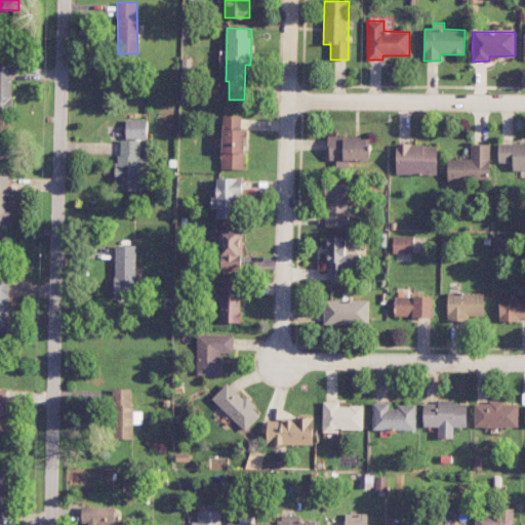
[(0,111),(12,111),(13,68),(0,67),(0,111)]
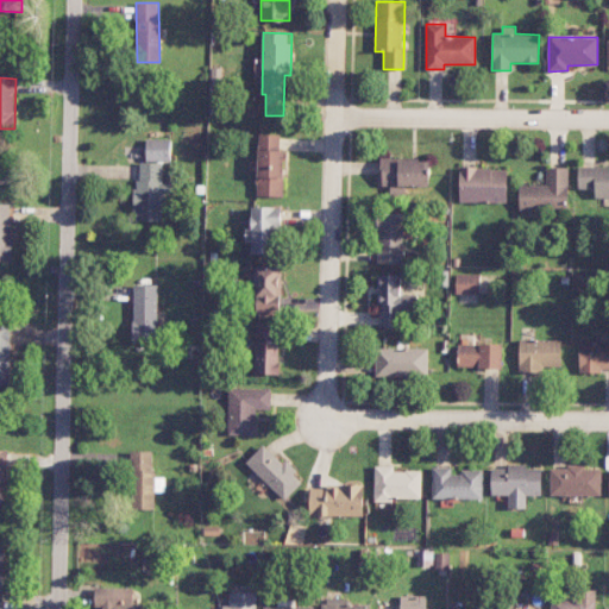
[(281,135),(259,133),(257,196),(283,196),(284,150),(280,150),(281,135)]
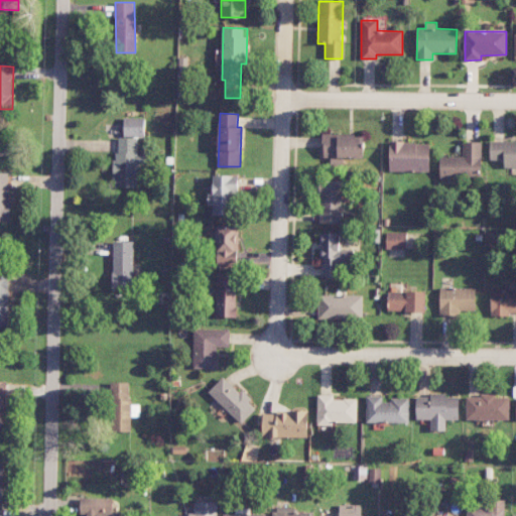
[(145,118),(124,117),(124,136),(144,137),(145,118)]
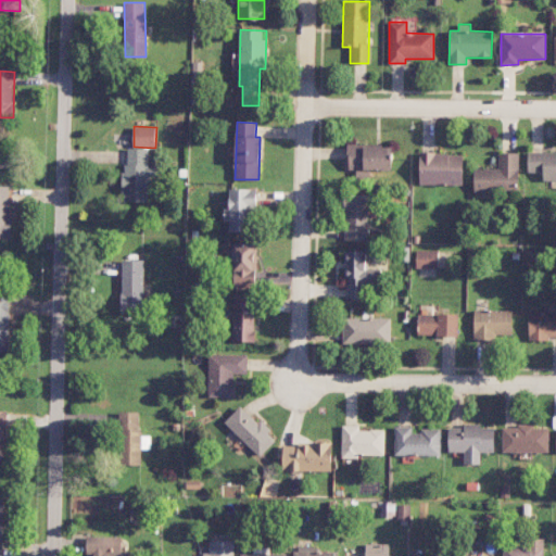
[(392,171),(392,146),(349,144),(348,169),(356,171),(355,177),(370,178),(370,169),(392,171)]
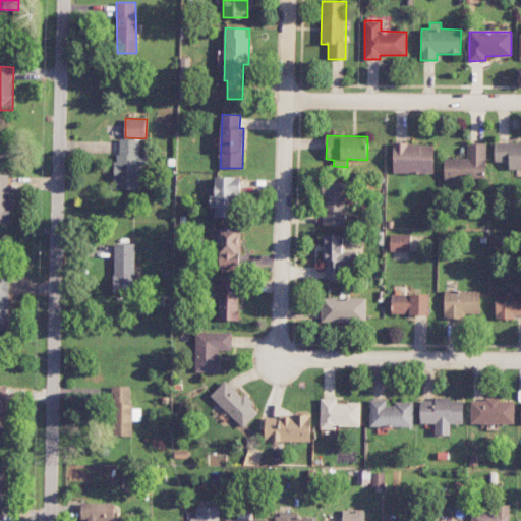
[(117,138),(116,188),(138,189),(138,171),(146,172),(147,158),(138,157),(138,139),(117,138)]
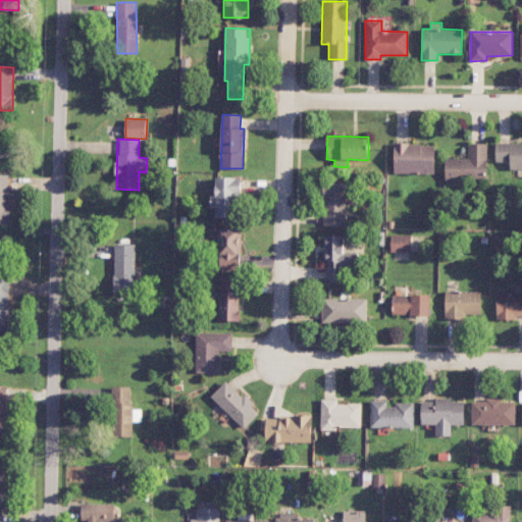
[(521,168),(521,143),(496,143),(496,162),(510,162),(510,169),(521,168)]
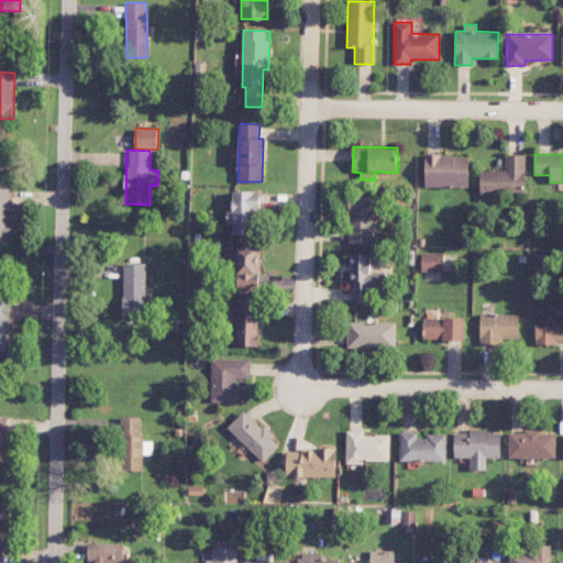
[(424,187),(468,187),(468,155),(424,155),(424,187)]
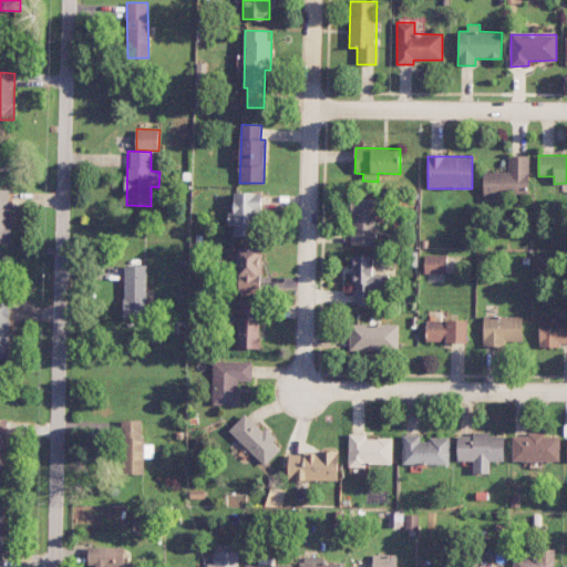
[(483,172),(484,195),(529,195),(529,156),(508,156),(508,172),(483,172)]
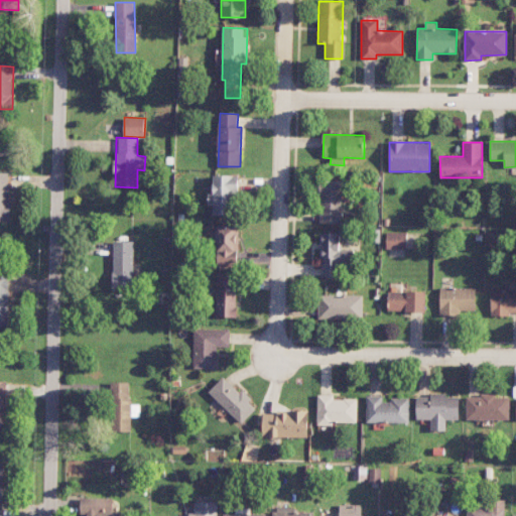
[(10,172),(0,171),(0,221),(9,222),(10,172)]
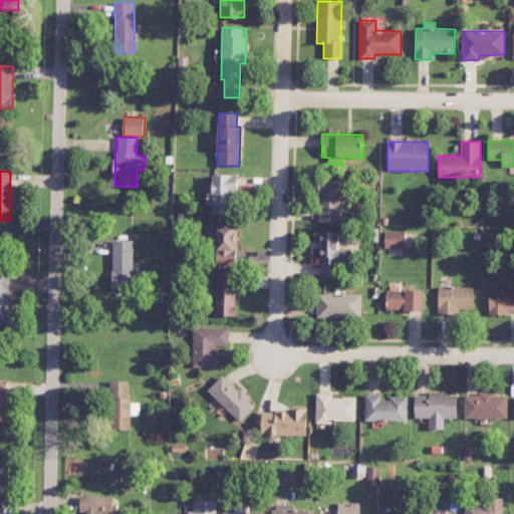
[(237,175),(213,175),(213,193),(208,192),(207,205),(213,205),(213,214),(237,214),(237,175)]
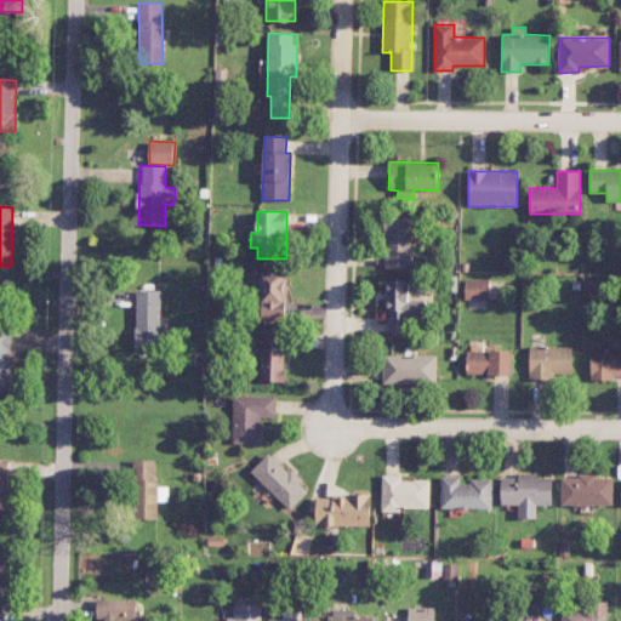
[(411,268),(412,218),(386,217),(385,268),(411,268)]
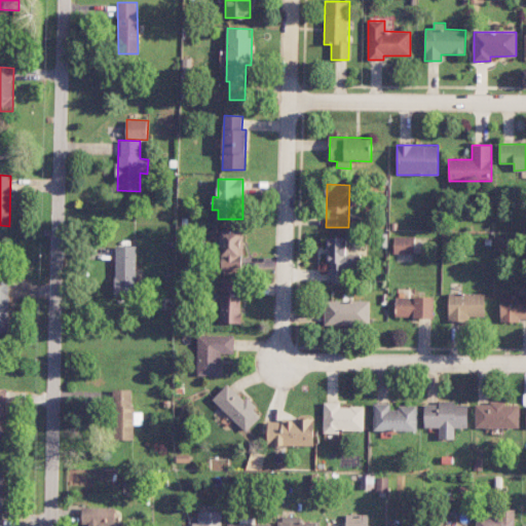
[(242,270),(242,231),(222,230),(221,270),(242,270)]
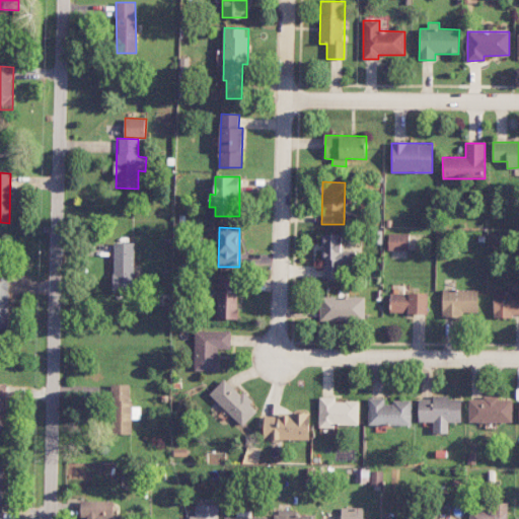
[(409,250),(409,233),(389,234),(389,250),(409,250)]
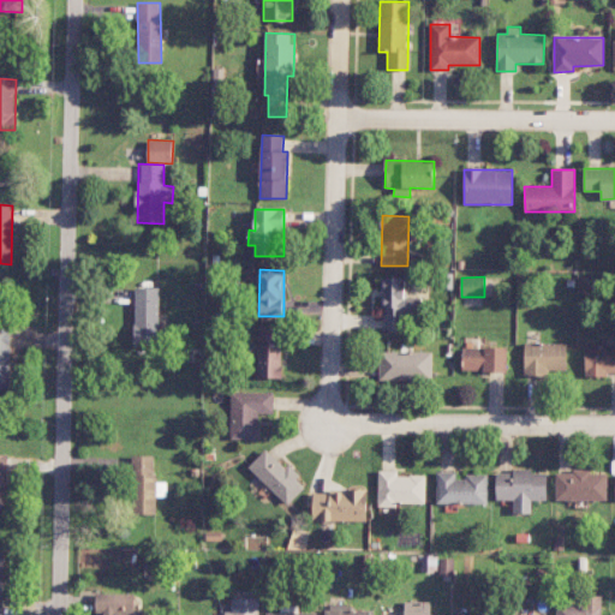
[(382,330),(412,330),(412,320),(421,318),(421,297),(406,298),(406,278),(382,279),(382,330)]
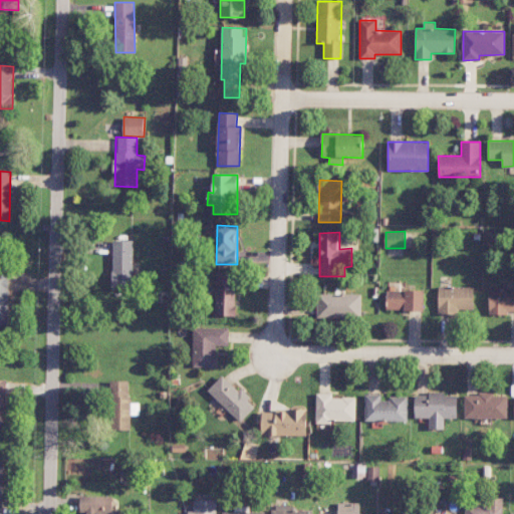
[(111,288),(133,289),(134,240),(112,240),(111,288)]
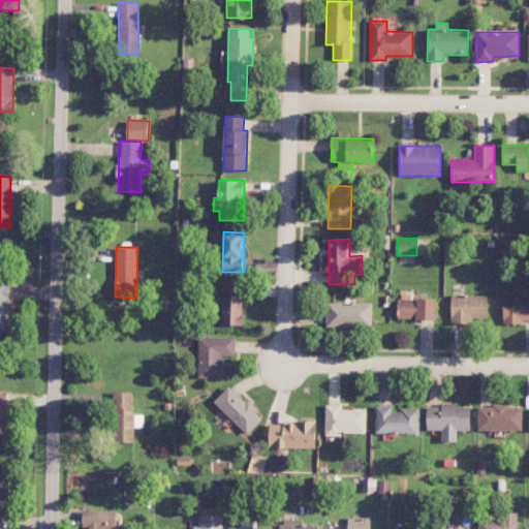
[(0,334),(8,334),(8,281),(0,281),(0,334)]
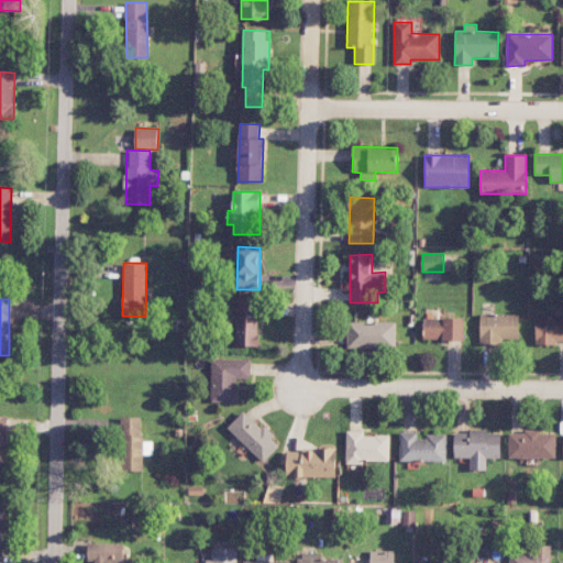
[(236,299),(235,345),(257,346),(258,300),(236,299)]
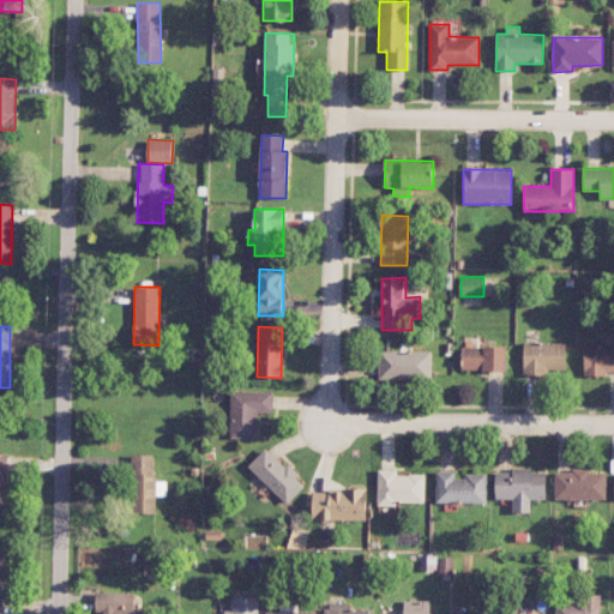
[(566,343),(524,342),(523,373),(565,374),(566,343)]
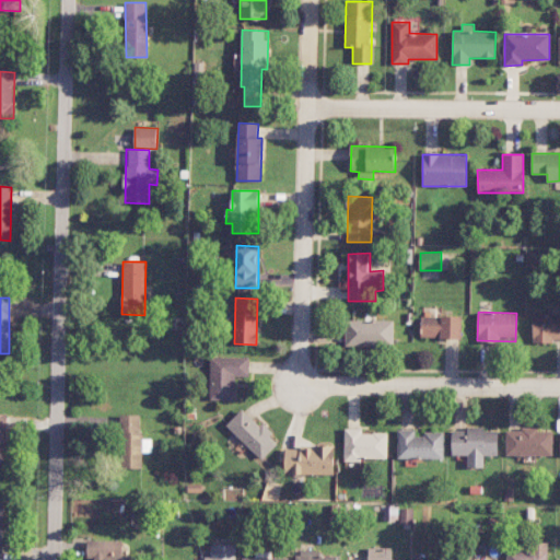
[(559,314),(533,314),(532,341),(559,341),(559,314)]
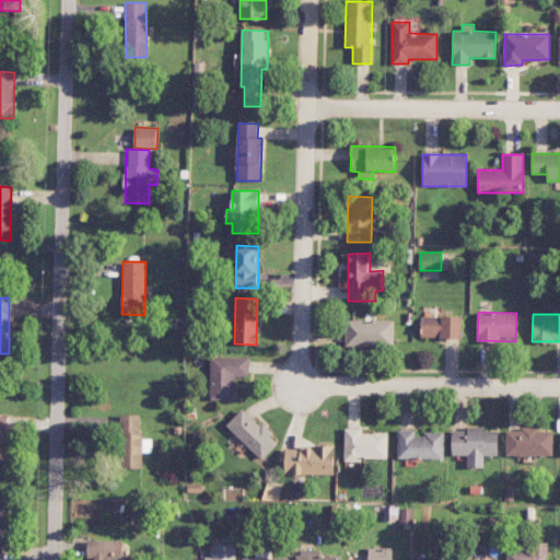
[(462,316),(421,315),(421,338),(462,339),(462,316)]
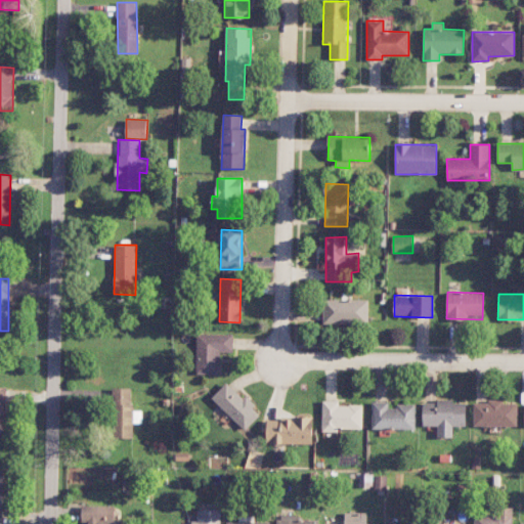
[(368,300),(323,300),(322,323),(367,324),(368,300)]
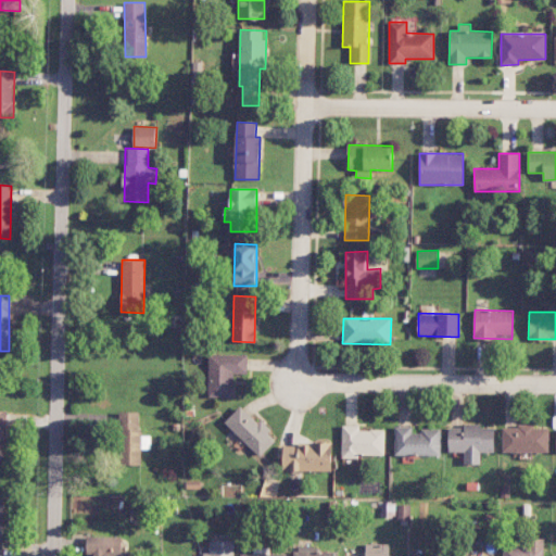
[(209,397),(234,397),(234,374),(247,374),(248,355),(209,354),(209,397)]
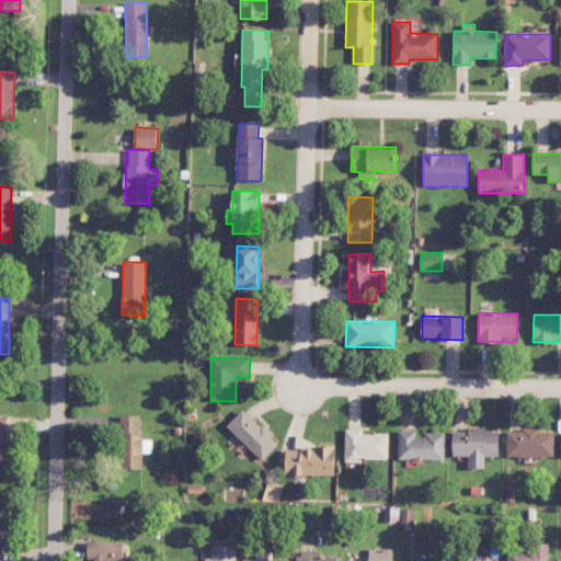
[(263,460),(281,442),(262,425),(261,426),(242,410),(226,426),(263,460)]
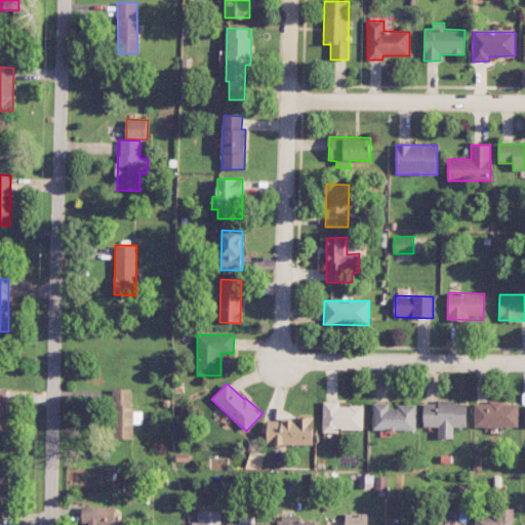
[(133,439),(132,389),(113,389),(114,439),(133,439)]
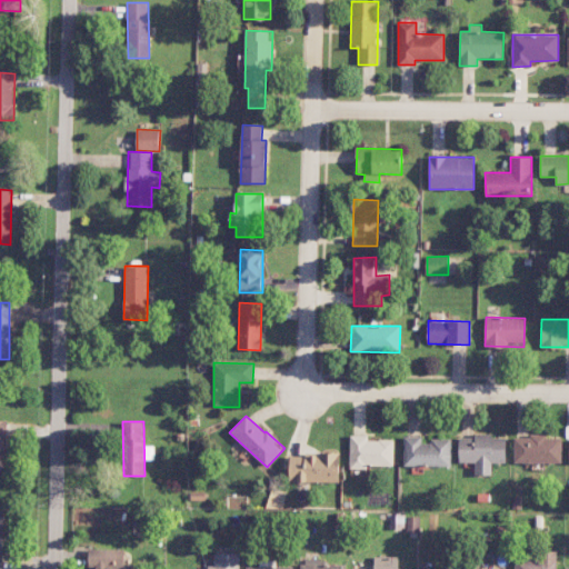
[(561,463),(562,438),(548,438),(548,435),(530,433),(530,438),(515,438),(513,462),(561,463)]
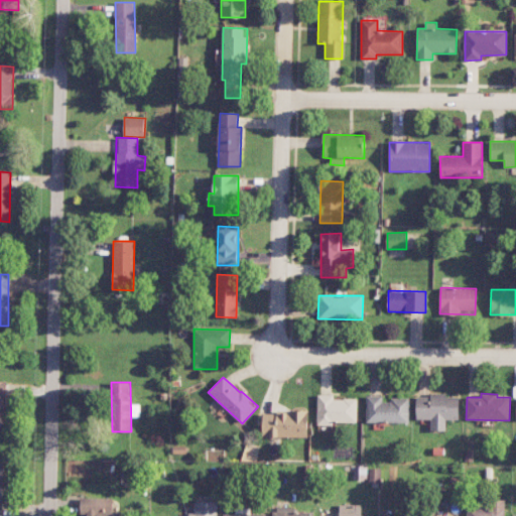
[(357,424),(357,399),(334,398),(334,395),(317,395),(316,423),(357,424)]
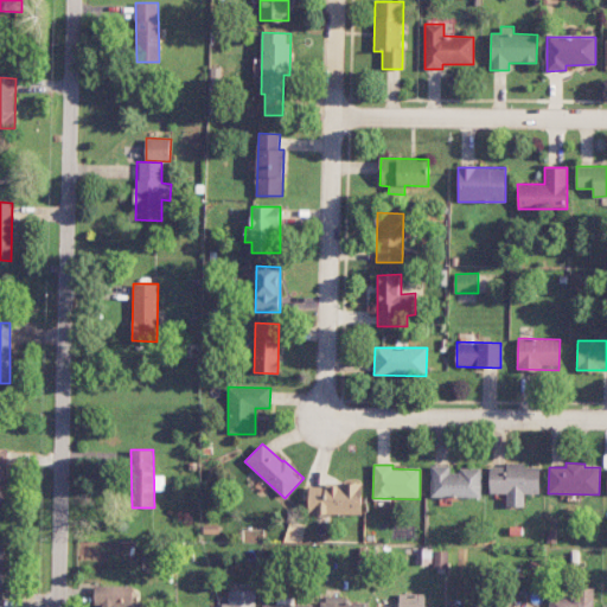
[(490,493),(506,493),(506,506),(524,506),(525,493),(540,494),(540,465),(490,465),(490,493)]
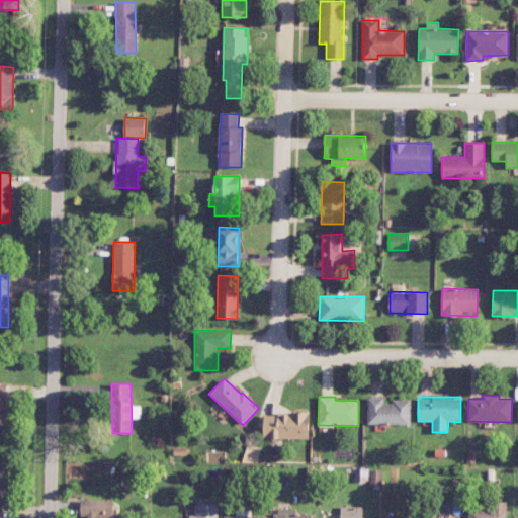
[(411,401),(383,401),(384,398),(368,398),(367,424),(411,425),(411,401)]
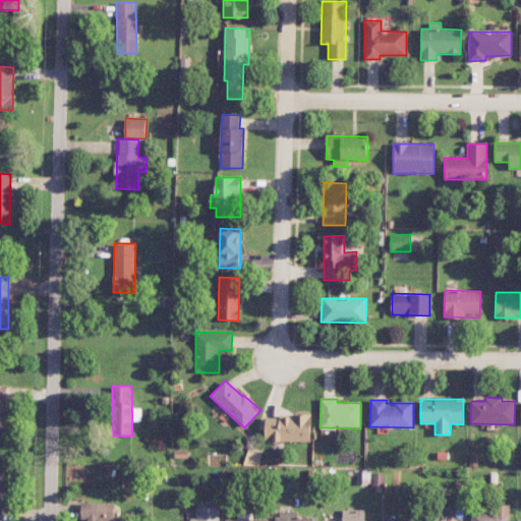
[(265,441),(310,442),(311,416),(266,415),(265,441)]
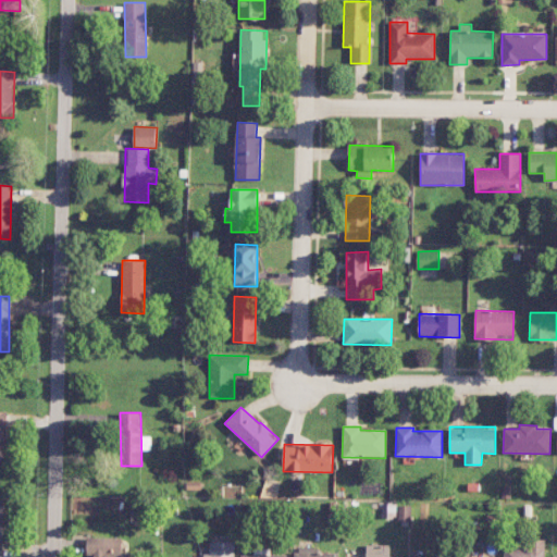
[(86,555),(94,555),(94,556),(127,556),(128,547),(121,547),(122,537),(87,536),(86,555)]
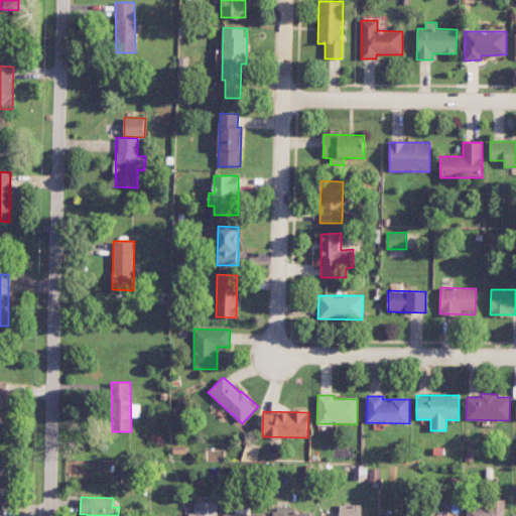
[(504,515),(505,500),(485,500),(484,506),(467,506),(466,515),(504,515)]
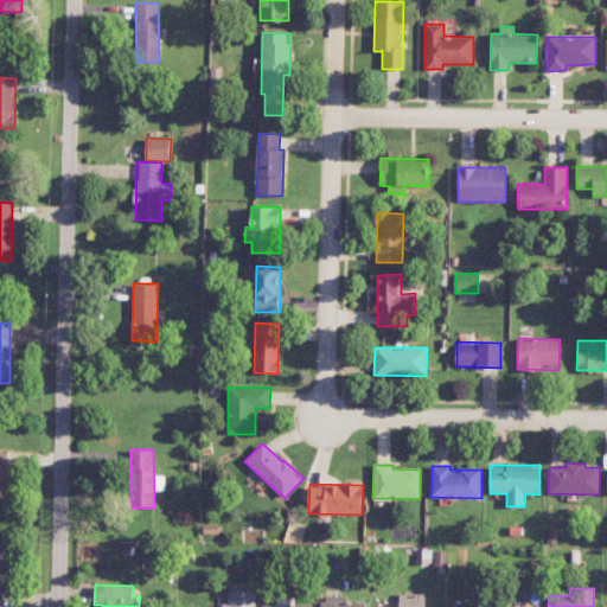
[(206,606),(255,606),(256,590),(229,589),(229,606),(208,606),(206,606)]
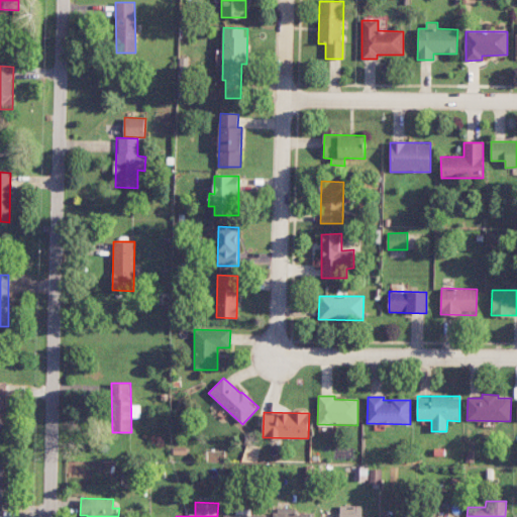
[(339,516),(363,516),(364,506),(340,505),(339,516)]
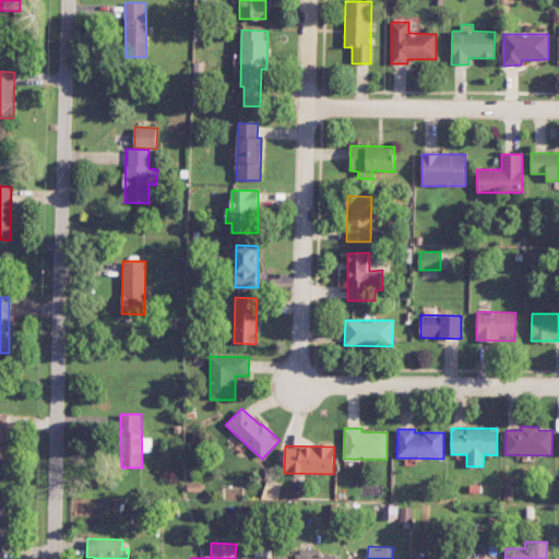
[(340,558),(341,555),(319,555),(319,549),(296,549),(296,558),(340,558)]
